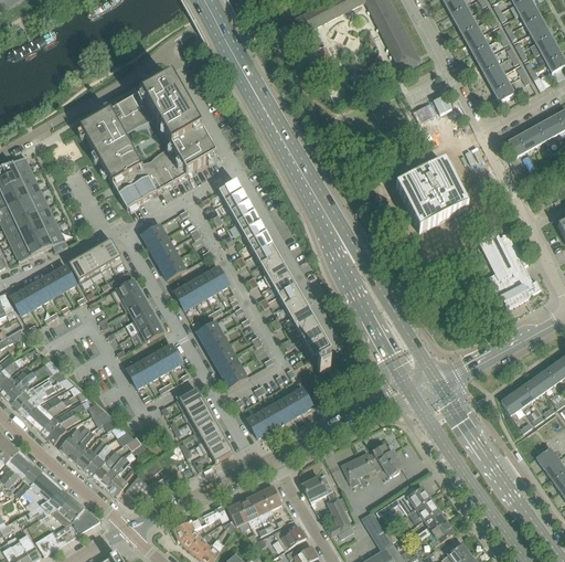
[(365,1),(401,71),(420,60),(419,57),(418,55),(390,0),(320,0),(318,1),(312,3),(309,4),(307,6),(310,11),(295,18),(302,33),(365,1)]
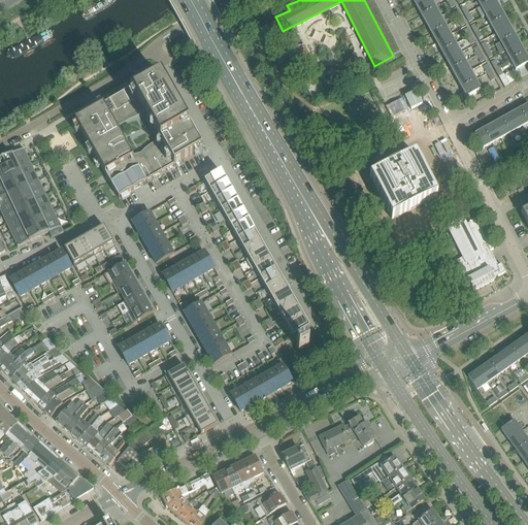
[(423,0),(417,4),(422,12),(435,5),(432,0),(423,0)]
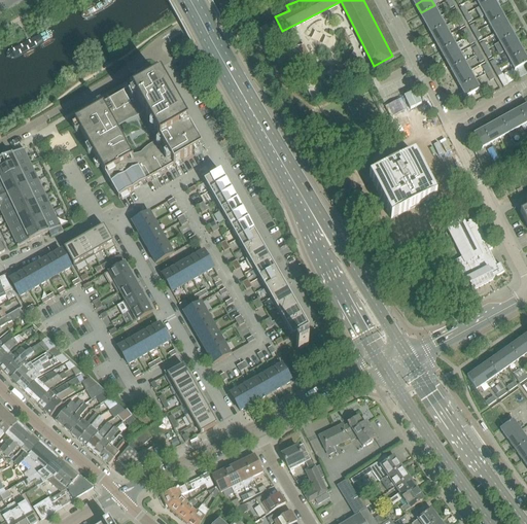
[(485,12),(498,5),(495,0),(487,0),(480,4),(485,12)]
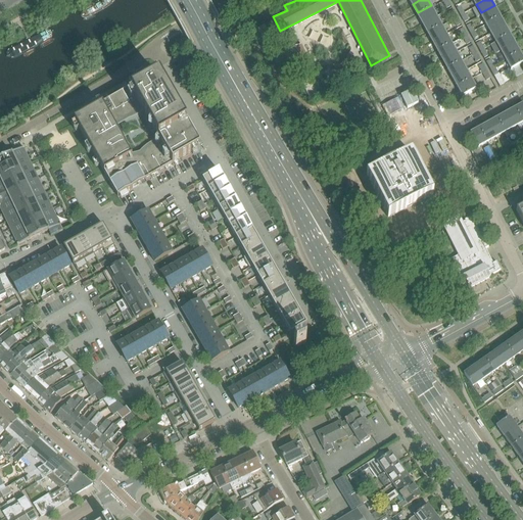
[(436,14),(431,5),(418,12),(423,21),(436,14)]
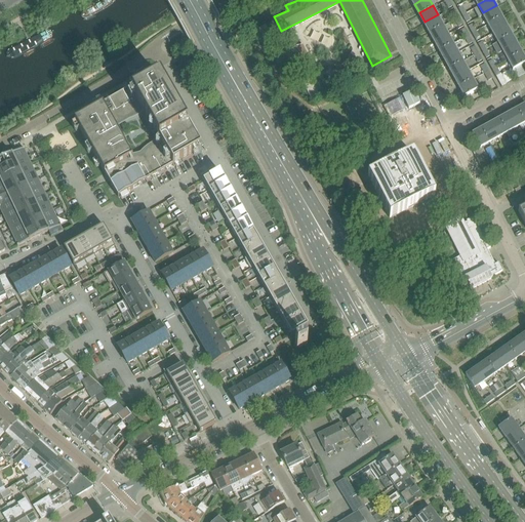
[(488,22),(501,14),(496,5),(483,12),(488,22)]
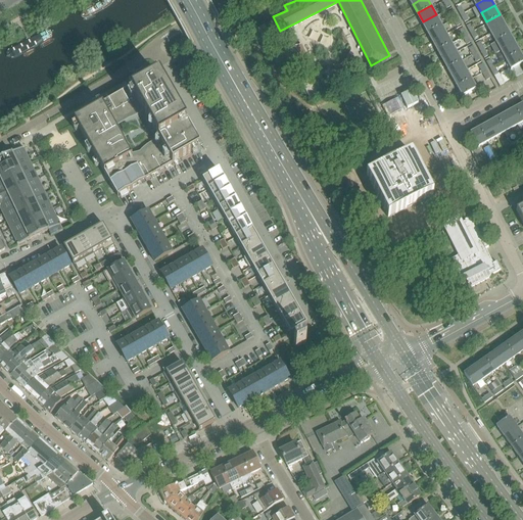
[(423,21),(427,31),(441,24),(436,14),(423,21)]
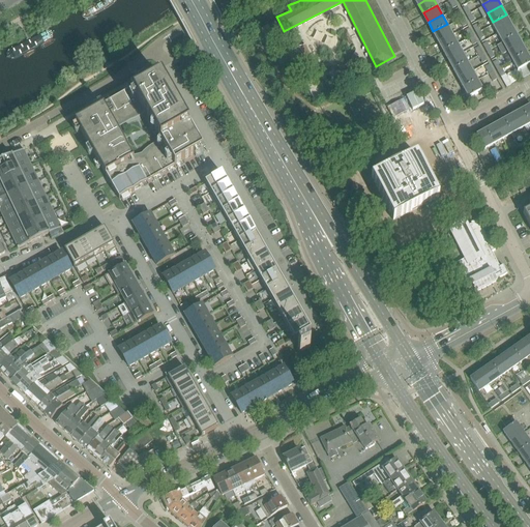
[(498,31),(511,24),(506,15),(493,22),(498,31)]
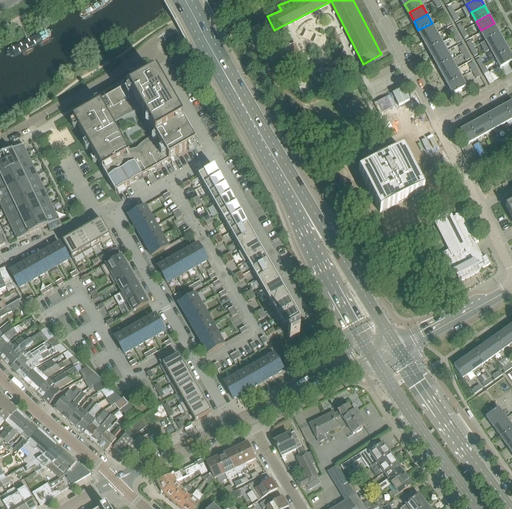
[(250,26),(251,26),(254,33),(256,37),(261,34),(265,32),(259,21),(255,24),(250,26)]
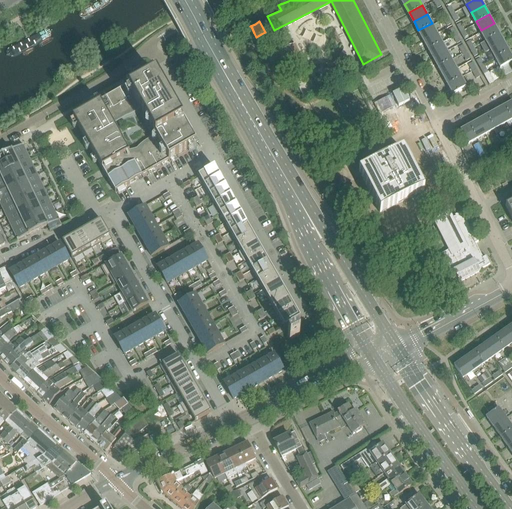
[(418,30),(423,39),(437,31),(432,23),(418,30)]
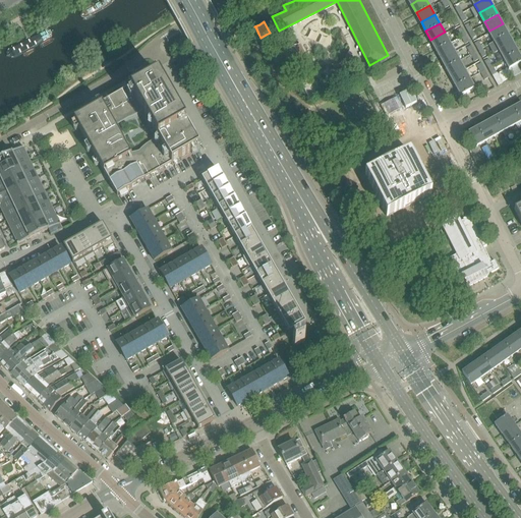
[(494,40),(508,32),(503,23),(489,31),(494,40)]
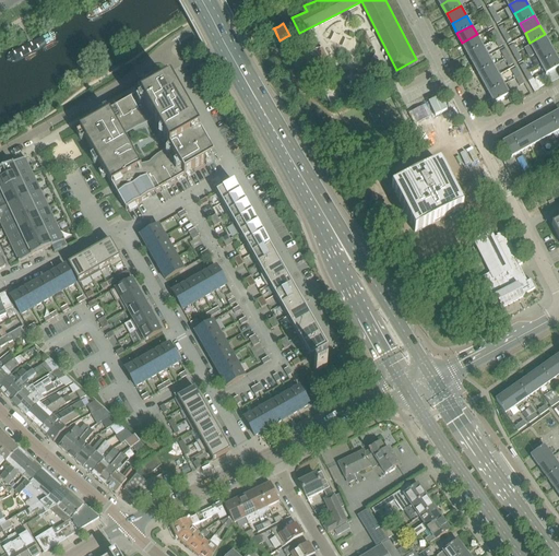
[(462,43),(467,52),(482,44),(477,34),(462,43)]
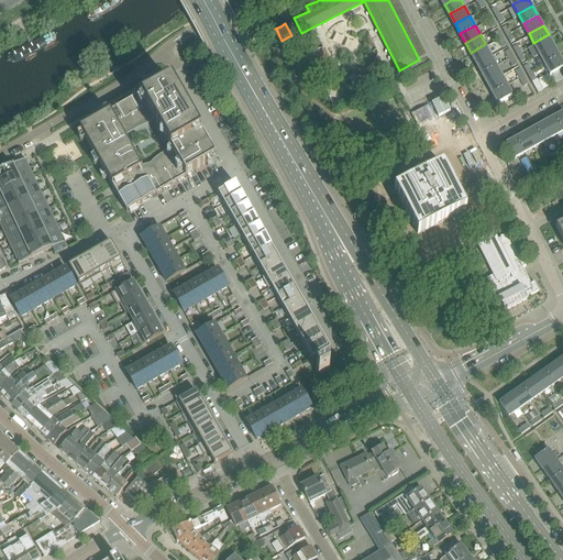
[(533,43),(529,45),(534,55),(539,53),(554,44),(549,34),(533,43)]
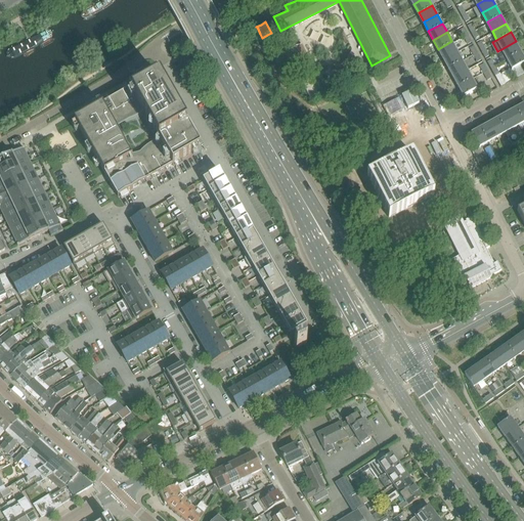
[(438,49),(443,57),(456,50),(451,41),(438,49)]
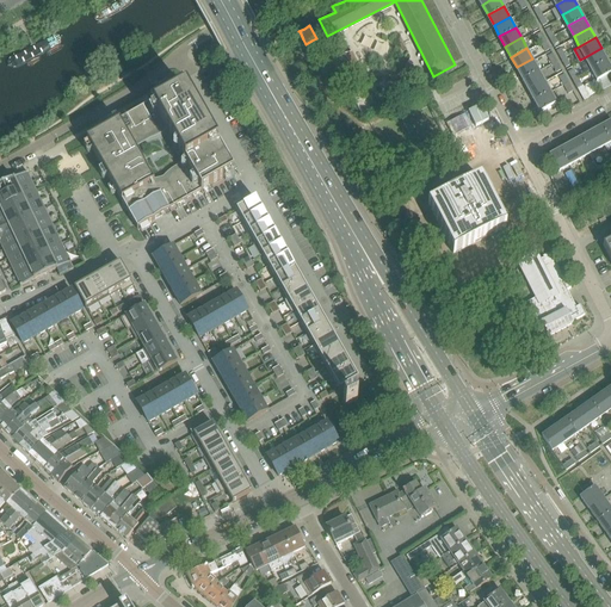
[(591,67),(608,59),(602,48),(585,57),(591,67)]
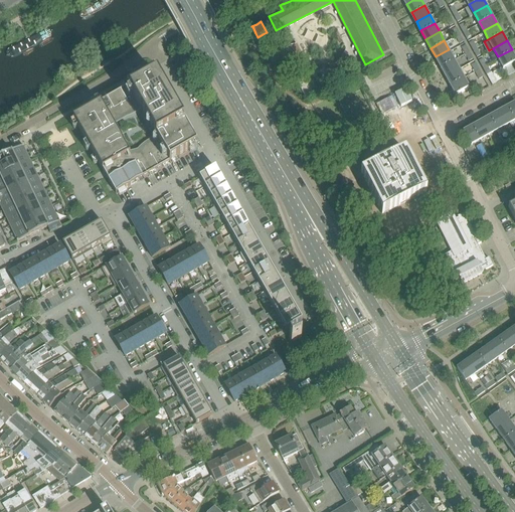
[(296,41),(286,47),(295,66),(306,60),(296,41)]
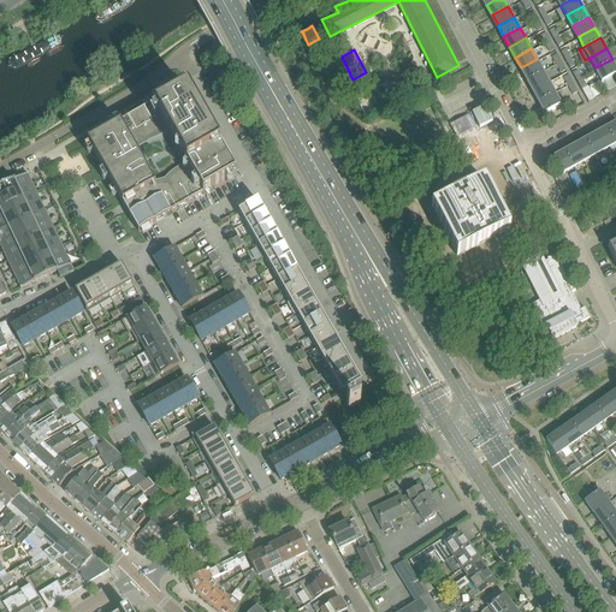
[(521,67),(527,78),(543,70),(537,59),(521,67)]
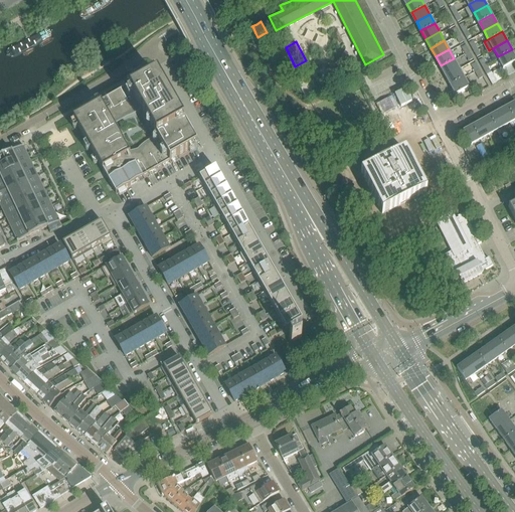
[(498,56),(503,65),(511,61),(514,58),(514,55),(512,49),(498,56)]
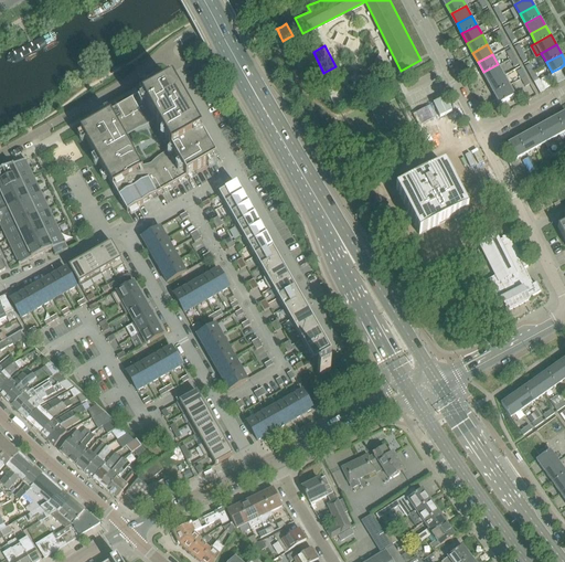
[(483,72),(489,82),(503,73),(498,64),(483,72)]
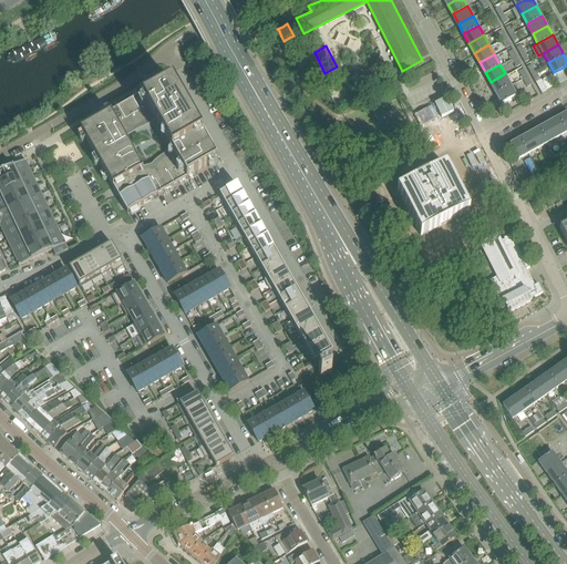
[(491,82),(496,92),(511,83),(505,73),(491,82)]
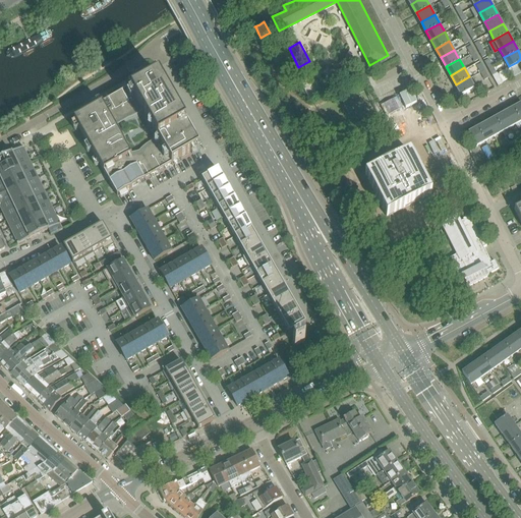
[(100,162),(104,170),(107,175),(111,183),(115,190),(117,192),(145,177),(145,178),(200,147),(170,94),(169,94),(156,70),(73,117),(92,149),(96,156),(100,162)]
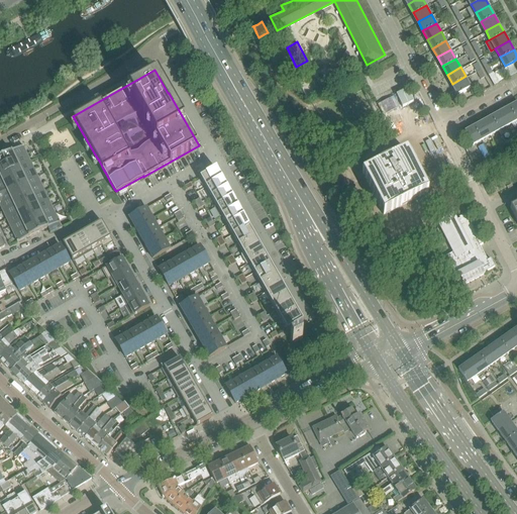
[(466,76),(452,84),(456,92),(457,92),(471,85),(466,76)]
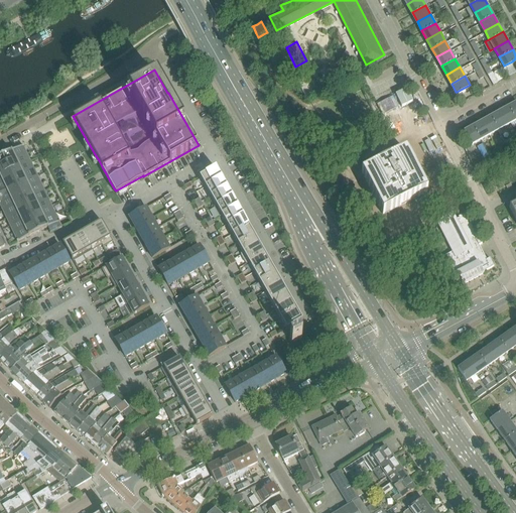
[(515,118),(508,105),(499,109),(507,123),(515,118)]
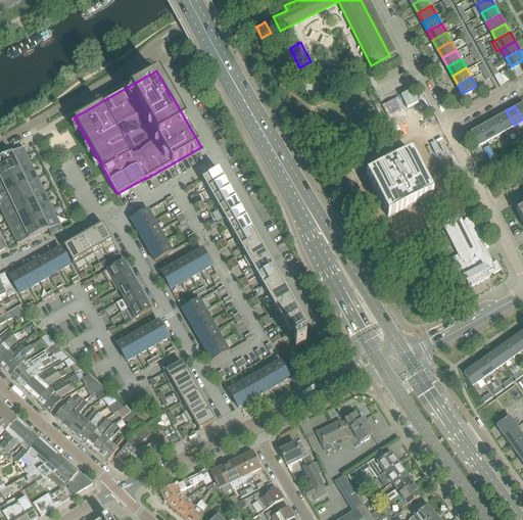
[(514,125),(506,110),(497,115),(505,129),(514,125)]
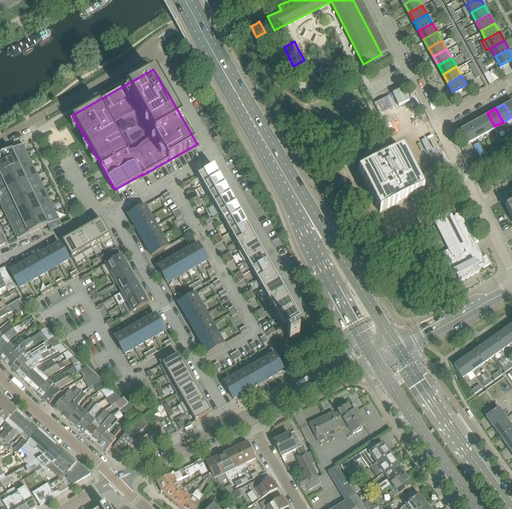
[(494,126),(487,113),(478,118),(485,131),(494,126)]
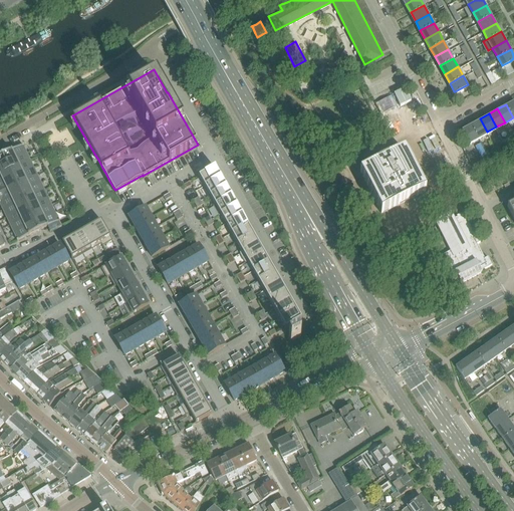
[(487,132),(480,118),(471,123),(478,137),(487,132)]
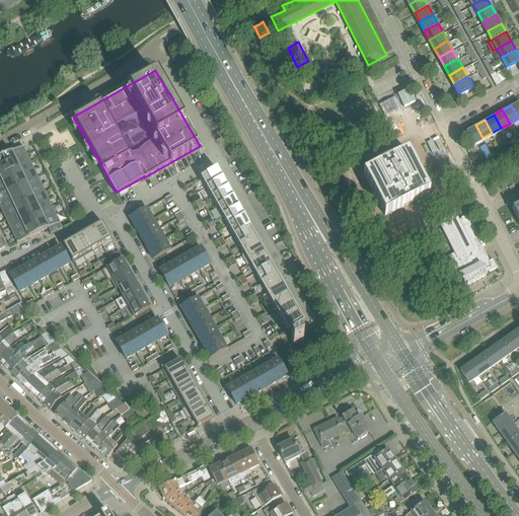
[(483,138),(475,125),(466,130),(469,135),(473,143),(483,138)]
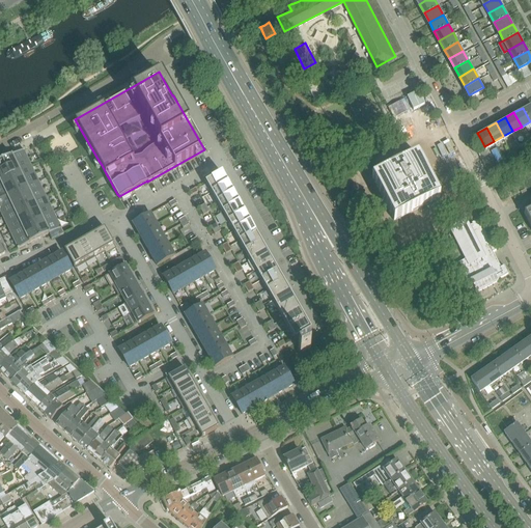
[(24,146),(0,158),(0,209),(18,246),(49,231),(52,237),(63,231),(61,226),(24,146)]
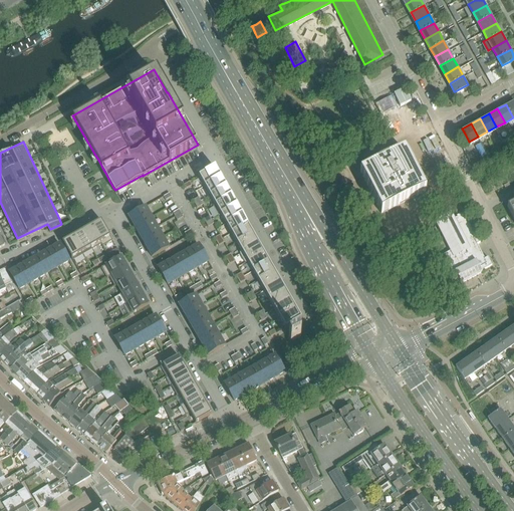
[(405,148),(360,170),(381,212),(426,189),(405,148)]
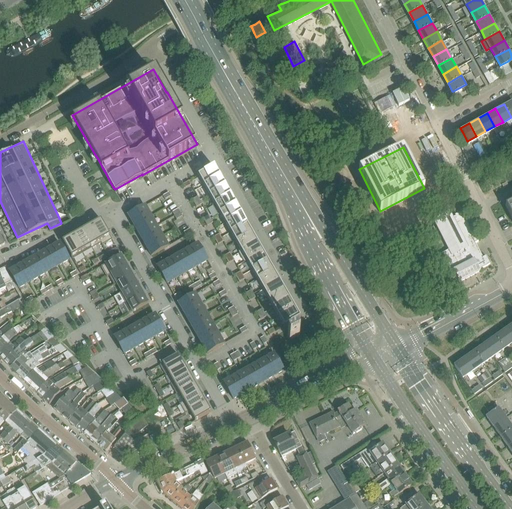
[(480,159),(470,164),(472,168),(482,163),(489,159),(487,155),(480,159)]
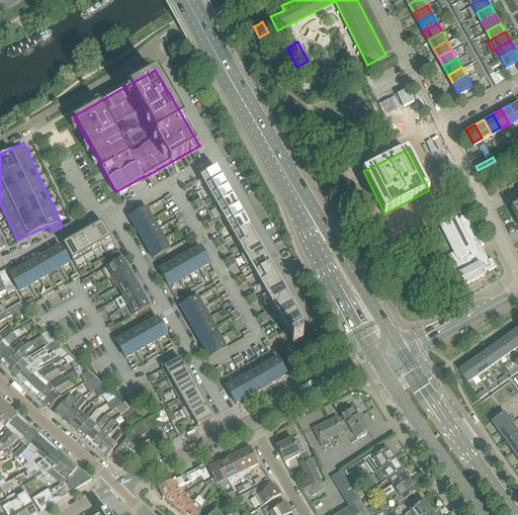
[(217,166),(200,175),(205,185),(223,175),(217,166)]
